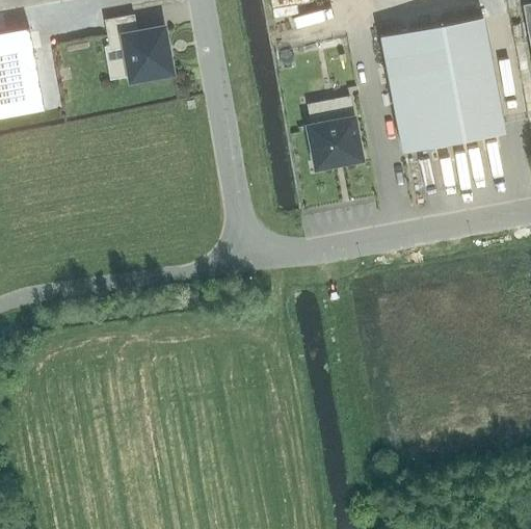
[(105,23),(110,53),(125,51),(130,80),(130,83),(134,83),(134,82),(168,76),(169,77),(173,76),(171,73),(168,58),(169,58),(167,47),(166,47),(164,33),(164,30),(160,30),(161,31),(137,35),(134,18),(105,23)]
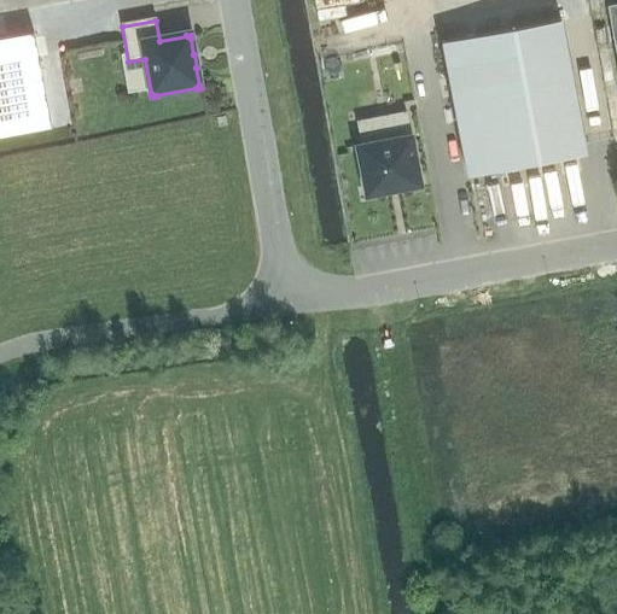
[(562,22),(442,45),(467,179),(587,156),(562,22)]
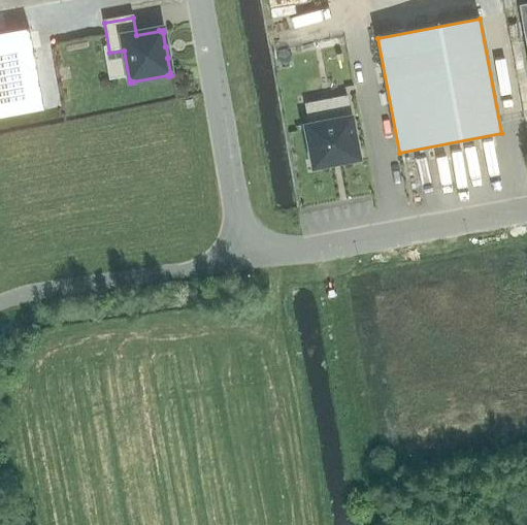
[(35,29),(0,34),(0,119),(51,110),(35,29)]
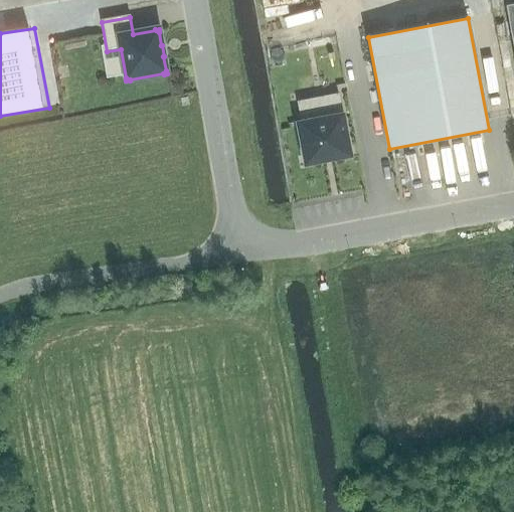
[(57,45),(61,65),(84,60),(80,40),(57,45)]
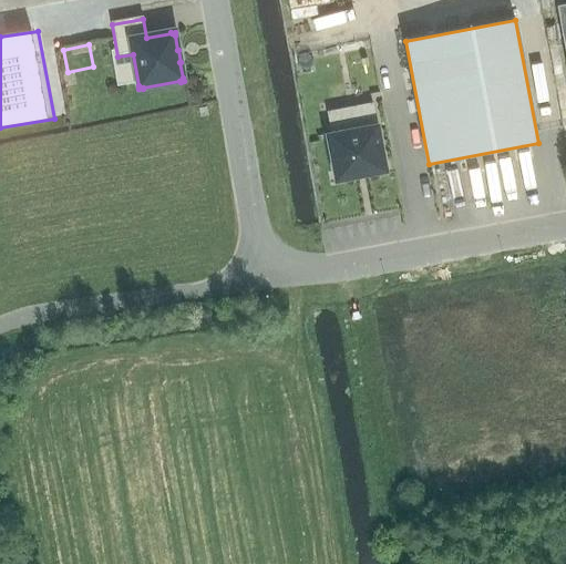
[(354,110),(359,132),(329,137),(338,182),(356,177),(356,178),(368,176),(367,175),(386,172),(372,106),(354,110)]
